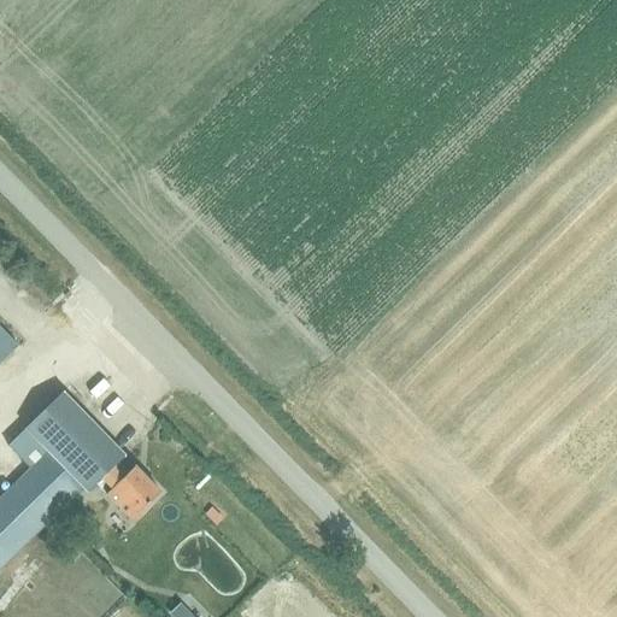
[(0,358),(16,344),(0,328),(0,358)]
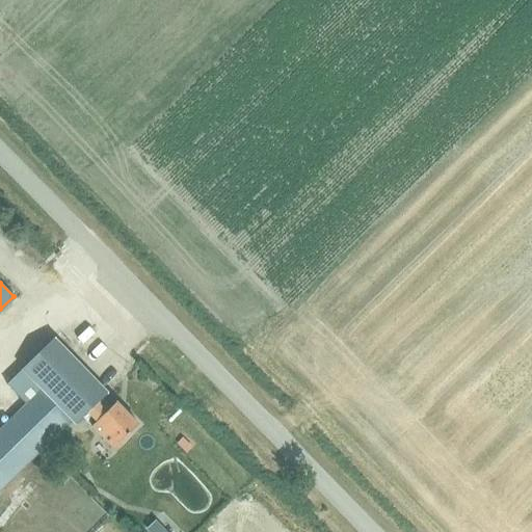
[(116,401),(111,406),(102,397),(106,392),(52,337),(6,382),(24,403),(3,424),(0,427),(0,489),(40,450),(77,413),(113,449),(138,423),(116,401)]
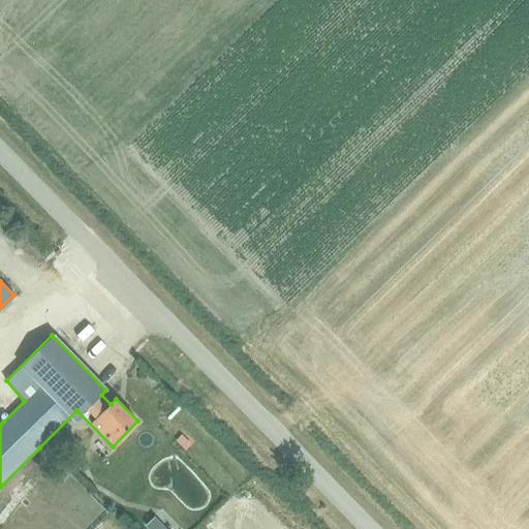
[(182,437),(177,442),(186,452),(191,445),(182,437)]
